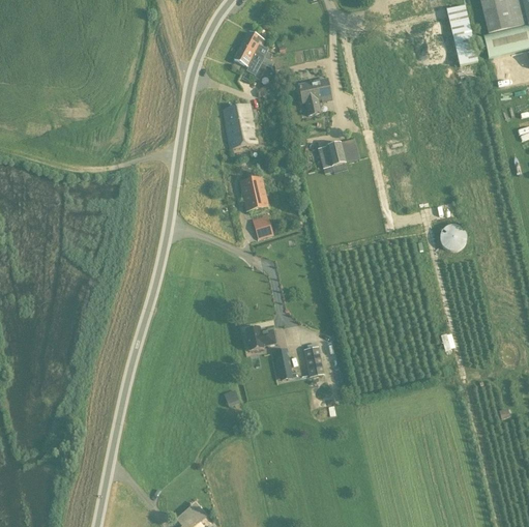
[(402,37),(408,62),(447,53),(434,0),(425,0),(391,0),(401,38),(402,37)]
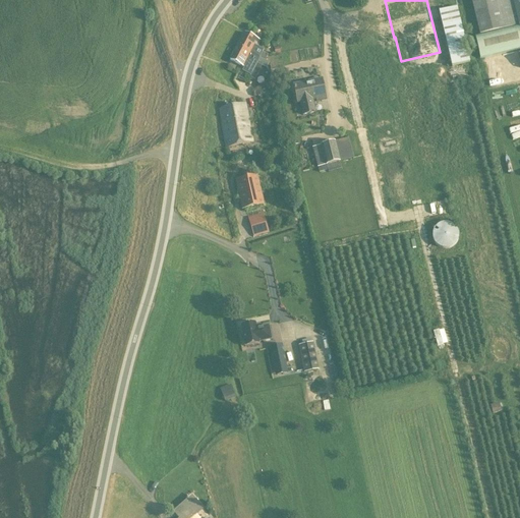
[(472,0),(480,32),(519,22),(514,0),(472,0)]
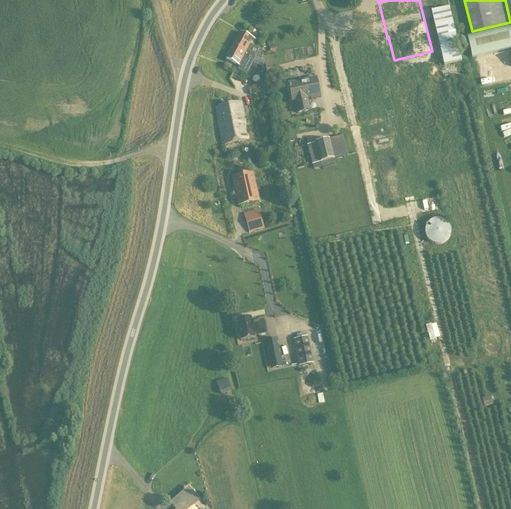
[(444,63),(462,59),(449,5),(432,9),(444,63)]
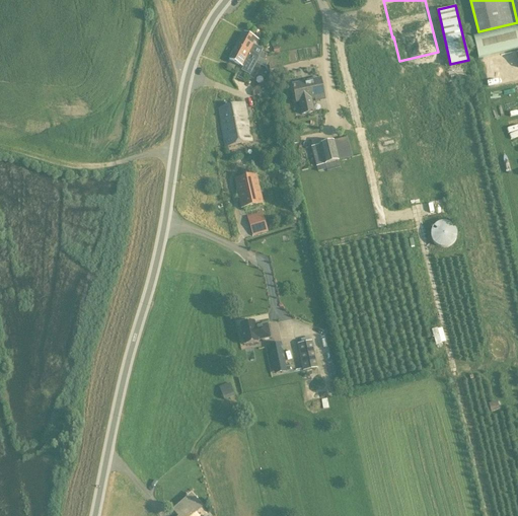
[(479,57),(517,46),(517,23),(474,34),(479,57)]
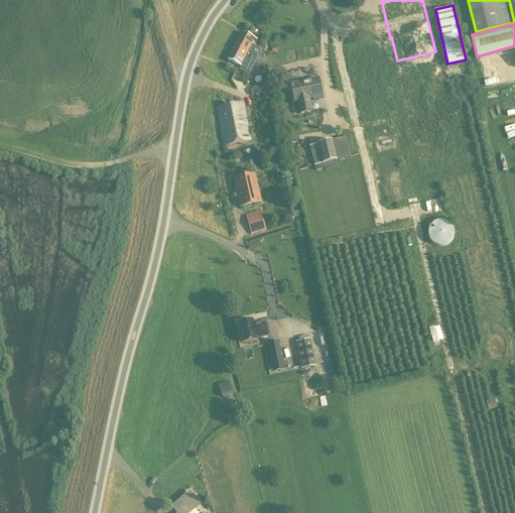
[(244,30),(237,43),(262,57),(265,52),(260,49),(261,46),(254,43),(257,37),(244,30)]
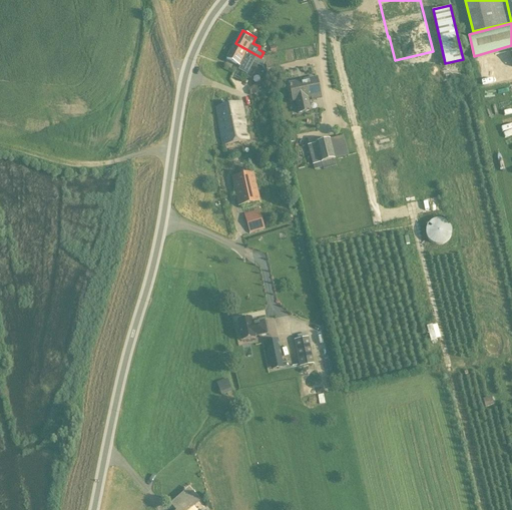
[(266,59),(261,57),(235,43),(227,57),(241,64),(239,68),(247,72),(253,60),(263,65),(266,59)]
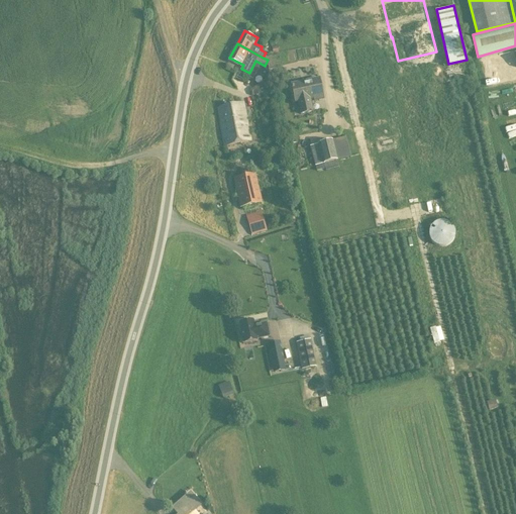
[(499,54),(487,55),(489,70),(500,69),(499,54)]
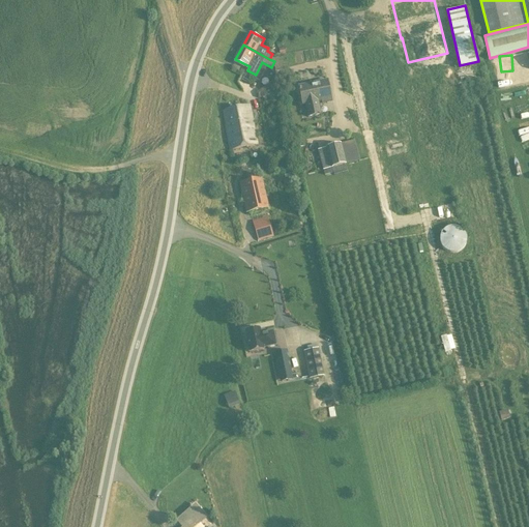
[(328,78),(300,84),(303,101),(306,101),(309,115),(321,112),(319,99),(322,98),(323,100),(332,98),(328,78)]
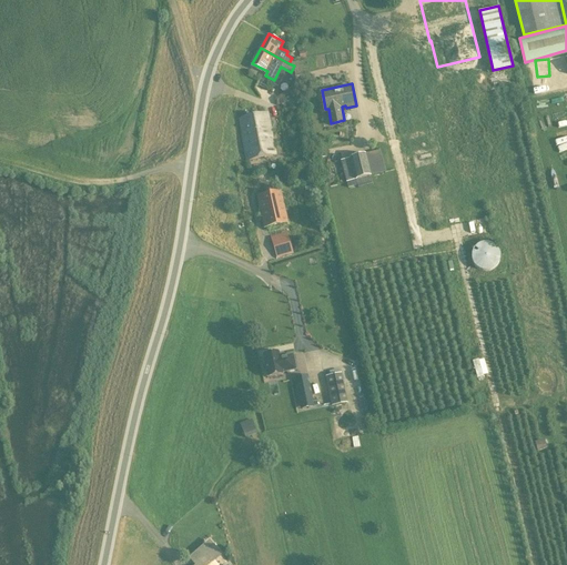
[(269,110),(241,115),(247,158),(276,152),(269,110)]
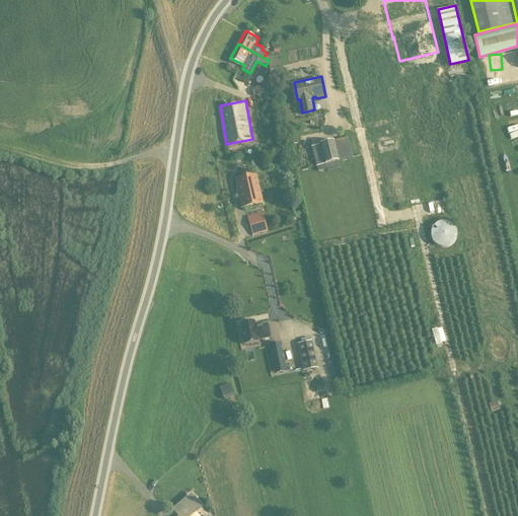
[(320,142),(312,144),(316,164),(317,163),(319,169),(327,167),(341,164),(340,158),(353,155),(348,136),(335,139),(320,142)]
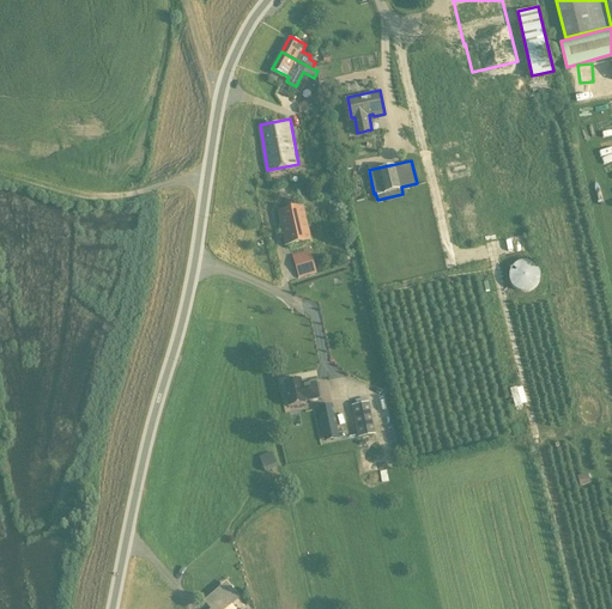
[(301,206),(282,211),(289,243),(308,238),(301,206)]
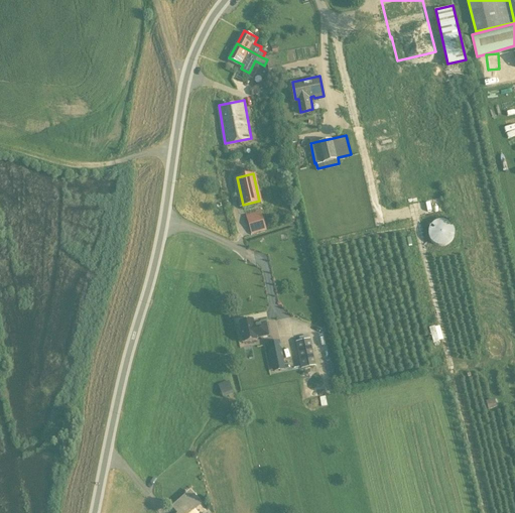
[(244,214),(251,232),(266,227),(259,209),(244,214)]
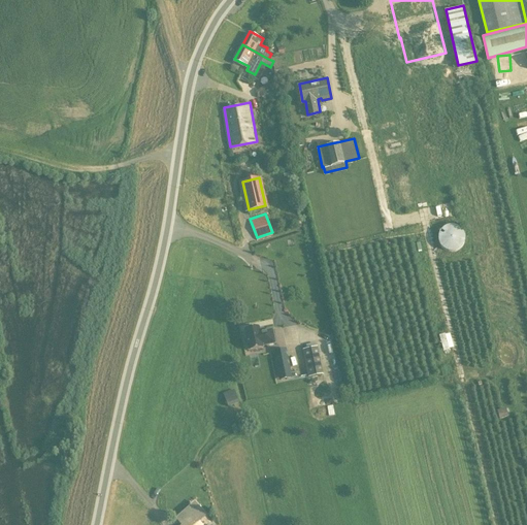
[(460,225),(437,224),(435,247),(459,249),(460,225)]
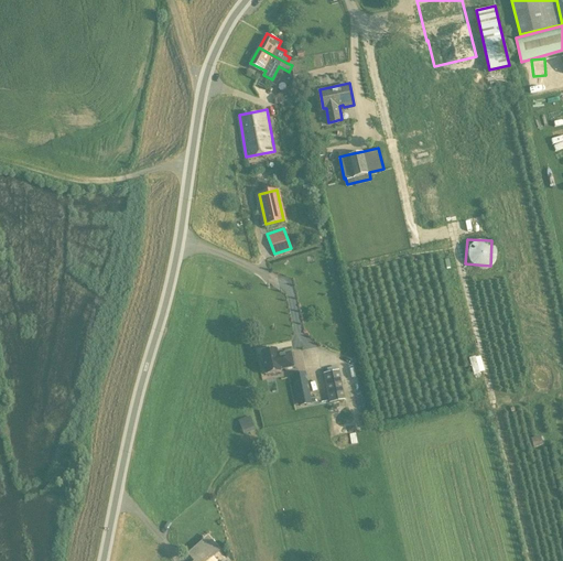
[(267,373),(282,369),(281,367),(294,364),(291,351),(282,353),(283,354),(279,354),(277,347),(262,349),(267,373)]
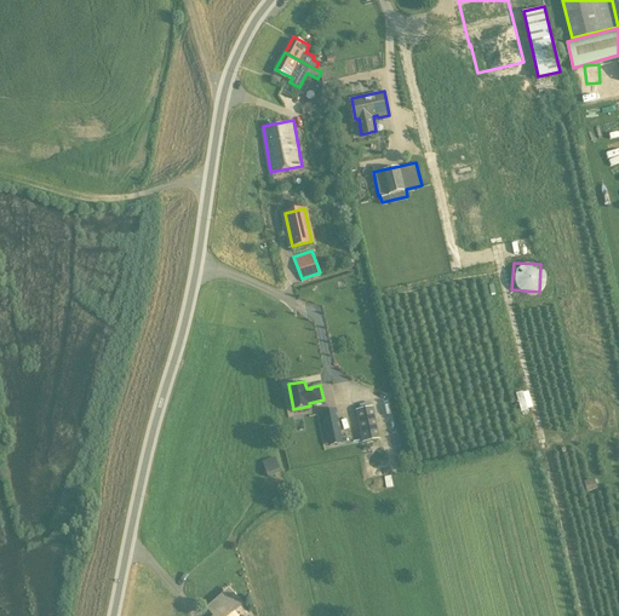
[(373,404),(357,408),(365,439),(379,437),(373,404)]
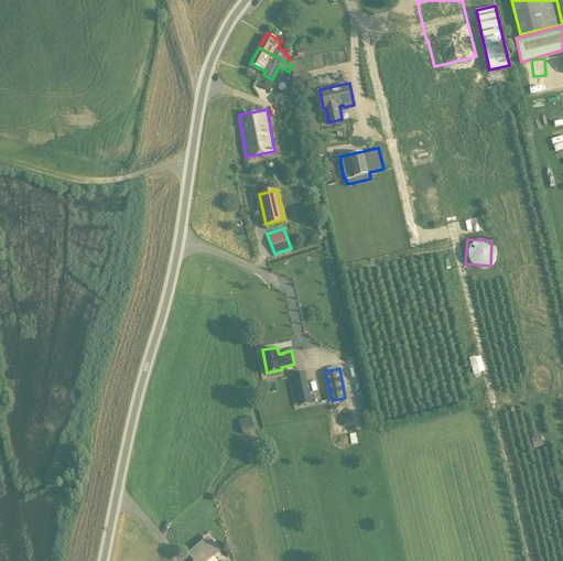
[(311,394),(309,381),(302,383),(300,371),(294,373),(299,396),(311,394)]
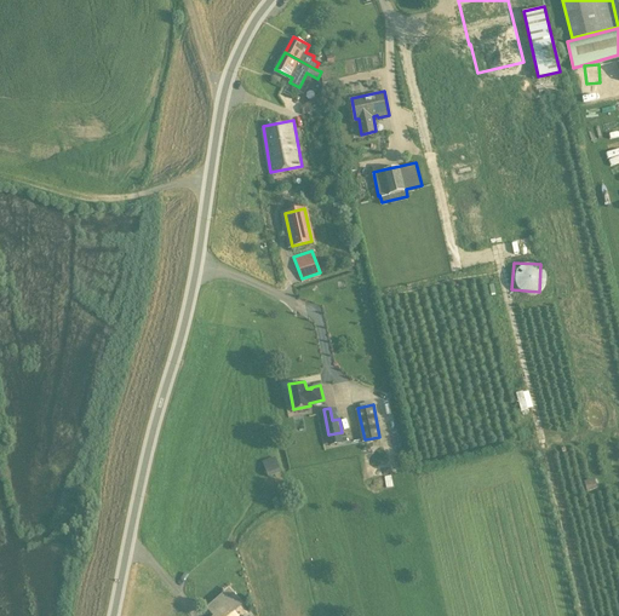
[(269,475),(280,470),(275,455),(263,460),(269,475)]
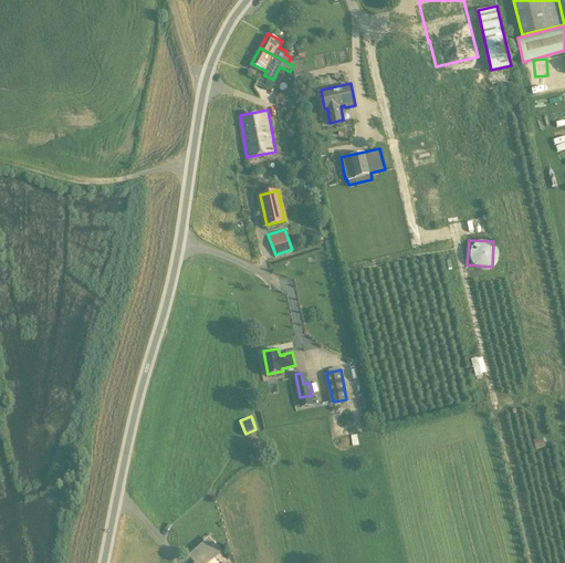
[(197,561),(195,562),(205,562),(220,550),(209,538),(190,553),(197,561)]
